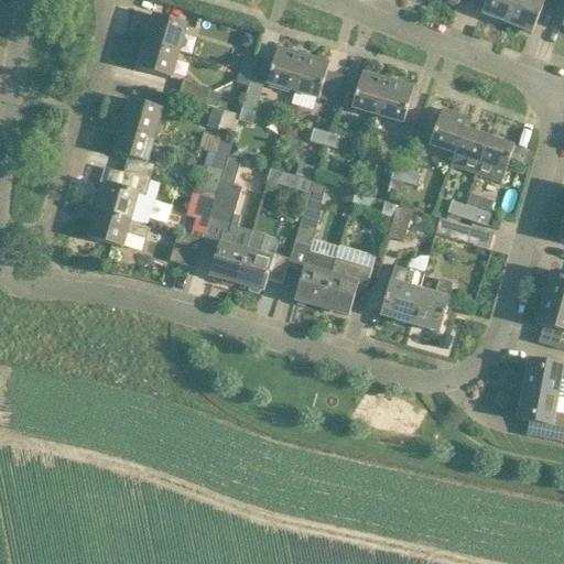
[(486,0),(481,14),(506,24),(516,0),(486,0)]
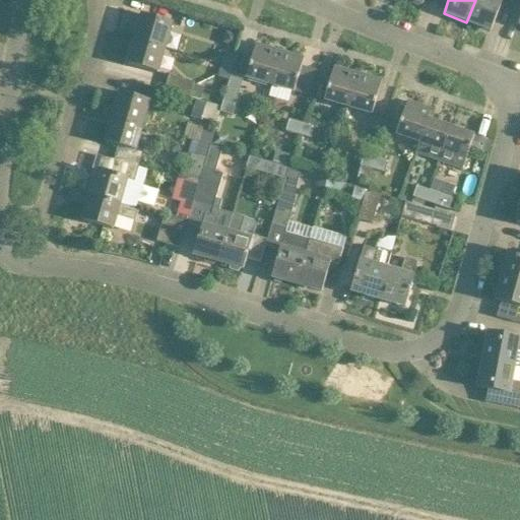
[(499,0),(475,0),(466,22),(490,31),(498,13),(502,1),(499,0)]
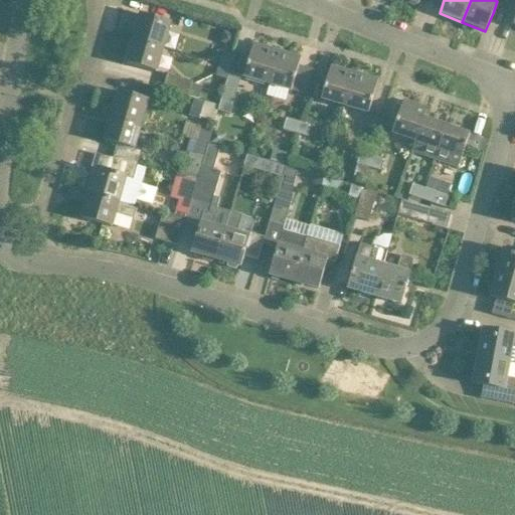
[(140,14),(133,39),(162,47),(170,23),(140,14)]
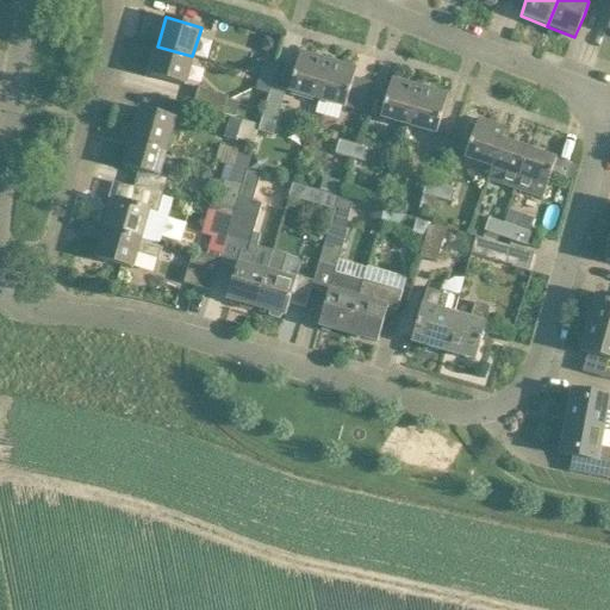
[(184,86),(192,56),(157,47),(149,76),(184,86)]
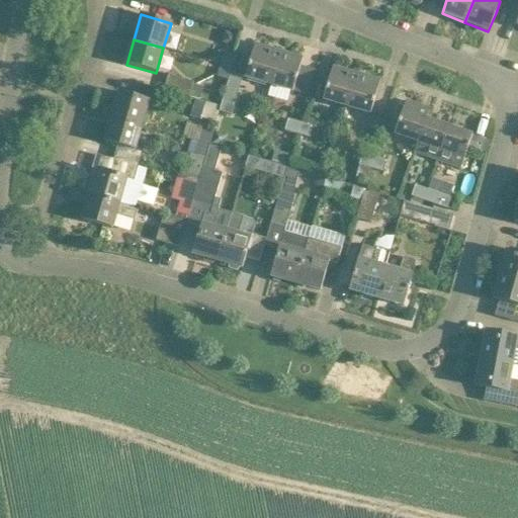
[(245,78),(269,85),(278,52),(255,45),(245,78)]
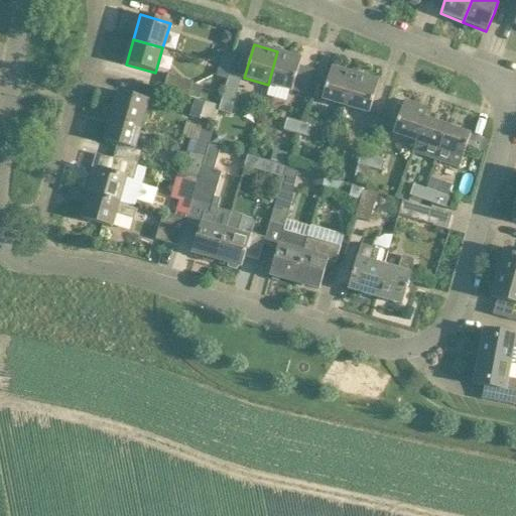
[(277,51),(268,85),(291,91),(301,58),(277,51)]
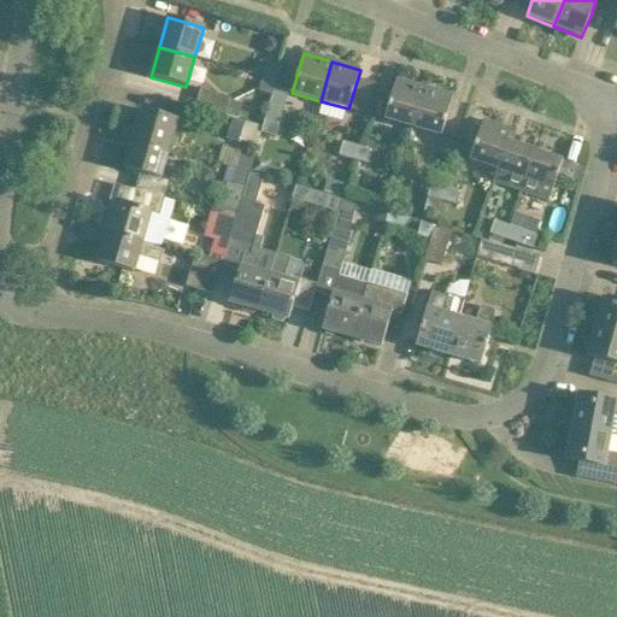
[(259,92),(271,95),(272,95),(275,88),(274,87),(280,66),(266,63),(260,84),(259,92)]
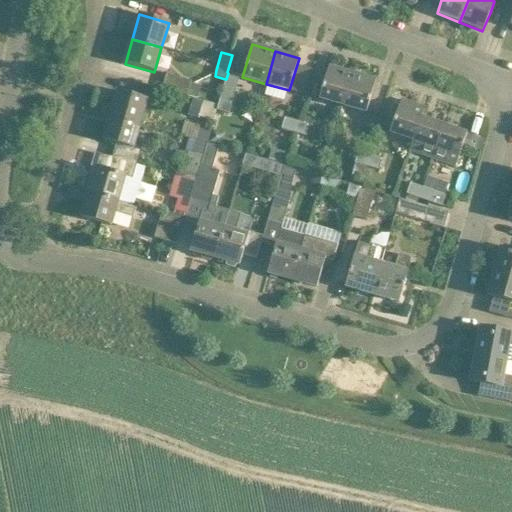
[(319,99),(343,106),(352,74),(328,67),(319,99)]
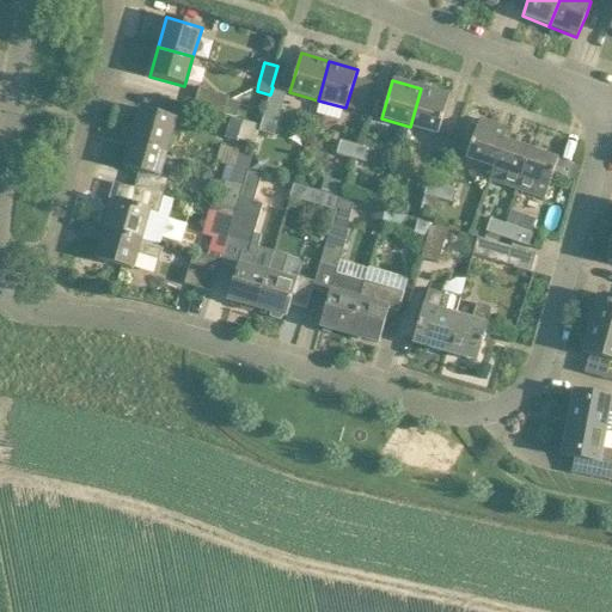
[(285,91),(273,87),(270,95),(269,95),(261,127),(258,133),(274,136),(277,123),(275,123),(285,91)]
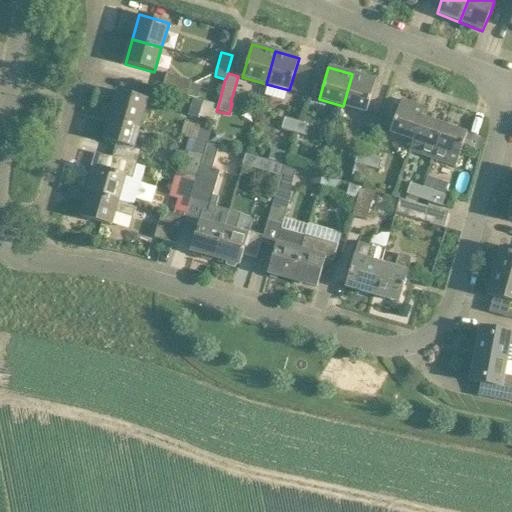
[(352,74),(343,106),(366,112),(375,80),(352,74)]
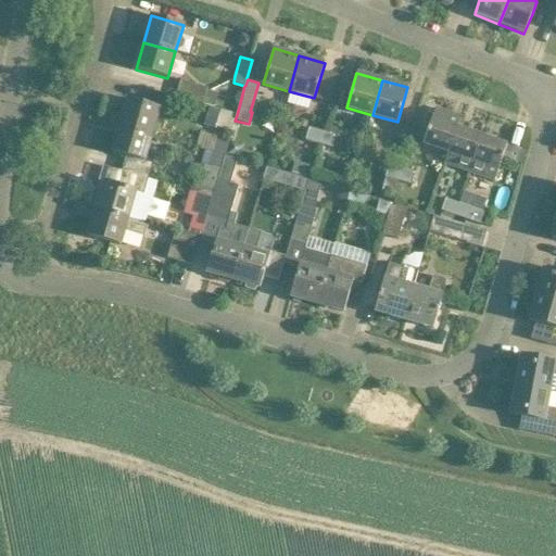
[(218,95),(206,91),(207,89),(180,81),(176,97),(214,108),(218,95)]
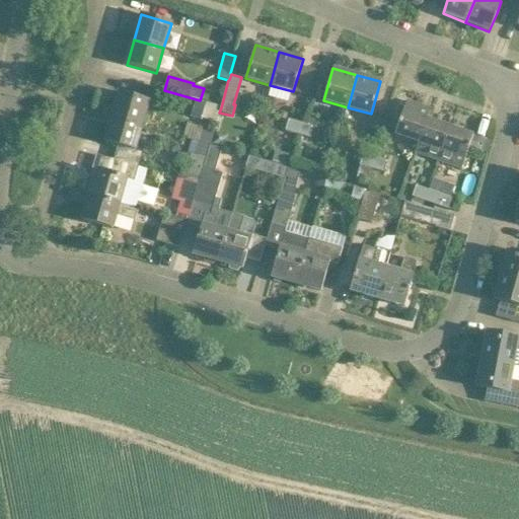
[(119,92),(112,118),(141,126),(148,101),(119,92)]
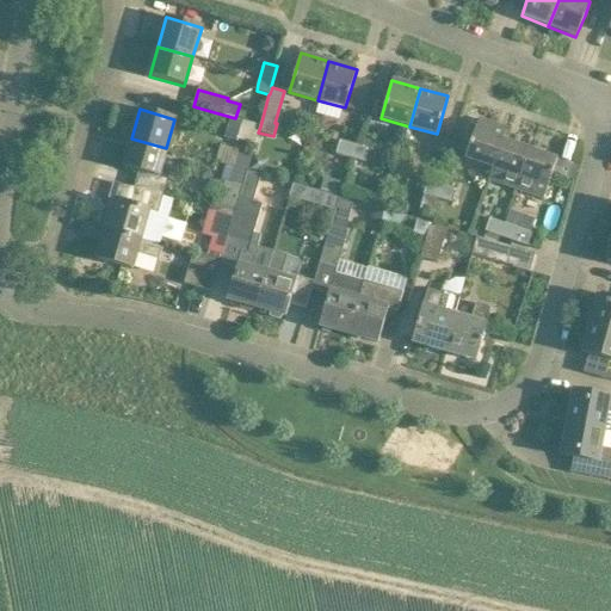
[(230,119),(224,139),(236,142),(238,141),(254,146),(258,133),(260,127),(242,122),(242,123),(230,119)]
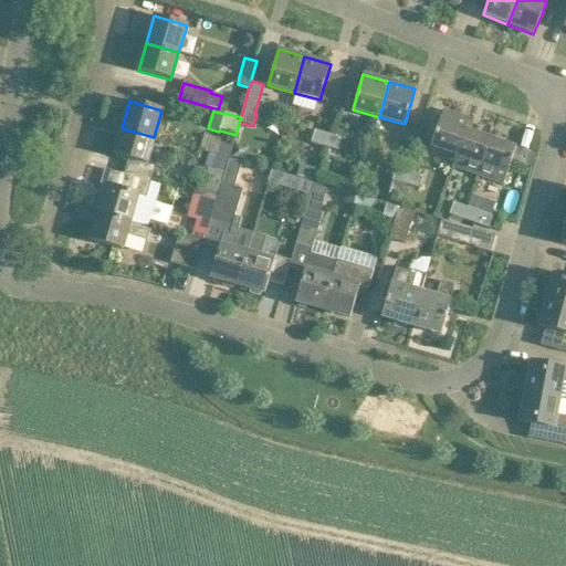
[(431,147),(456,155),(457,156),(465,132),(470,121),(443,112),(431,147)]
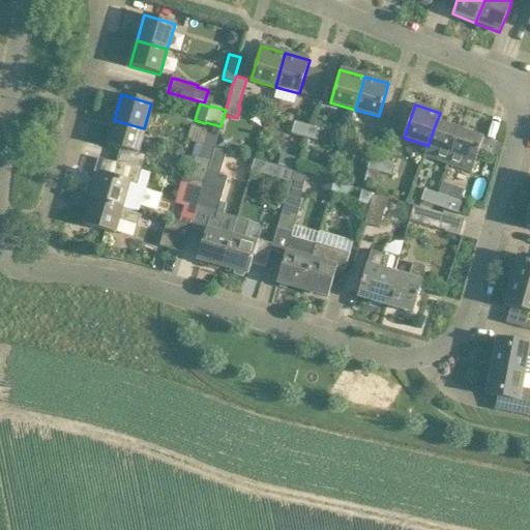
[(137,154),(144,128),(114,120),(107,146),(137,154)]
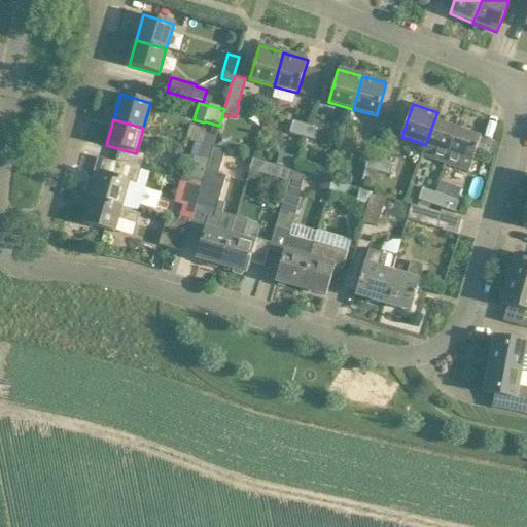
[(289,133),(302,137),(305,125),(292,121),(289,133)]
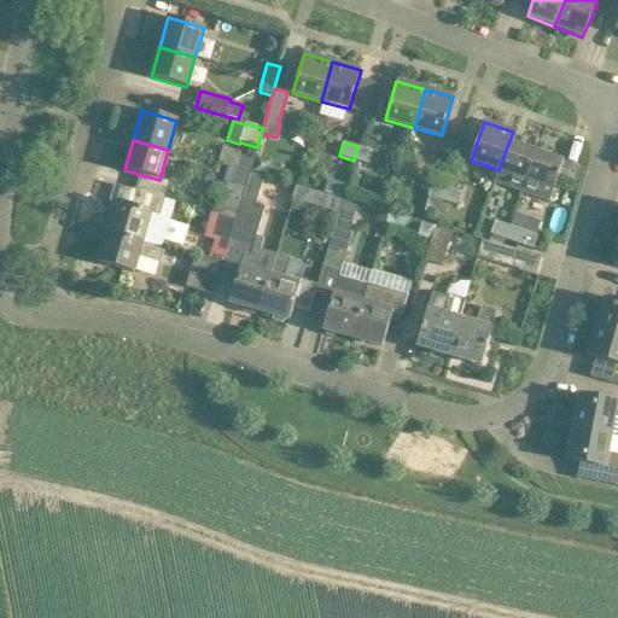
[(499,170),(497,169),(493,182),(522,192),(535,153),(508,144),(499,170)]
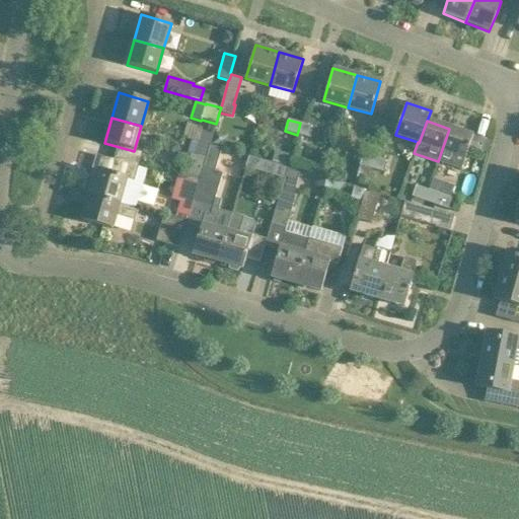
[(300,123),(297,135),(309,138),(312,127),(300,123)]
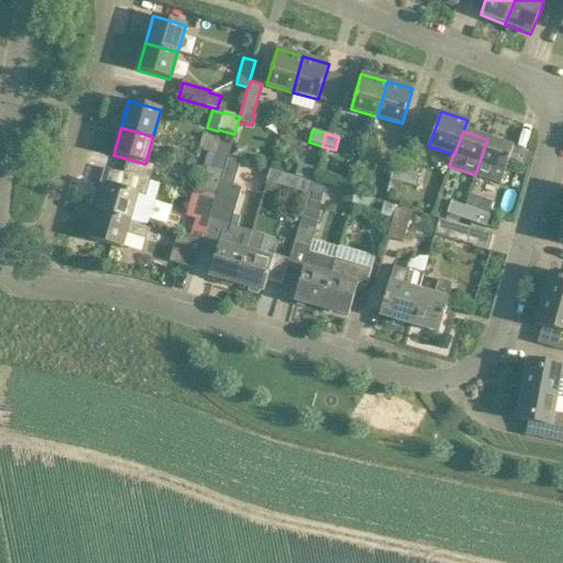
[(487,140),(475,175),(500,184),(512,148),(487,140)]
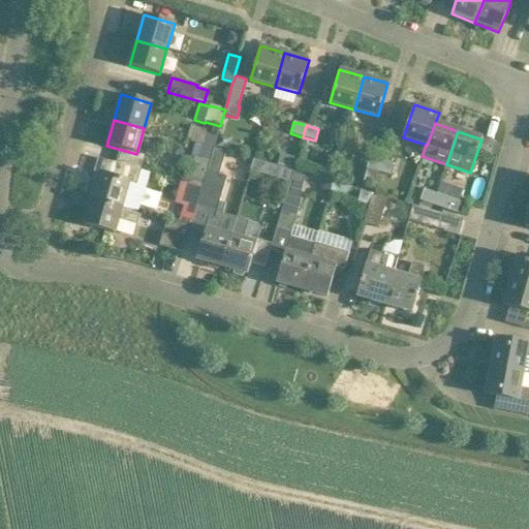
[(195,143),(183,182),(203,187),(207,172),(214,148),(218,136),(207,132),(203,145),(195,143)]
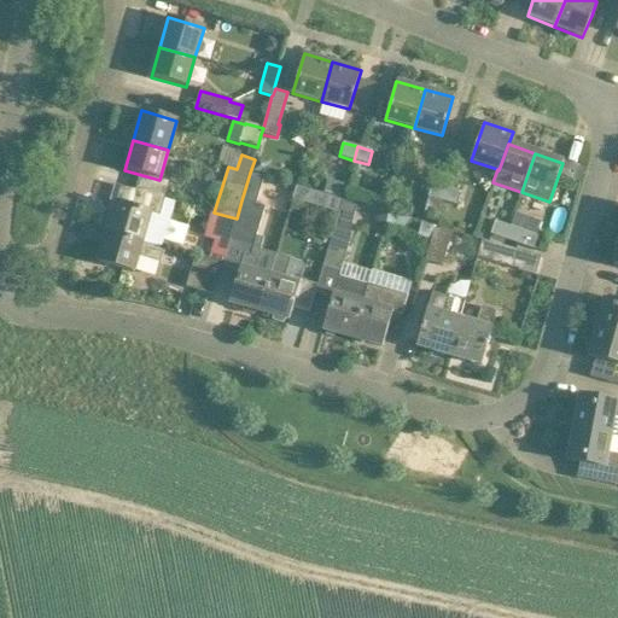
[(255,159),(250,173),(264,178),(267,178),(272,163),(255,157),(255,159)]
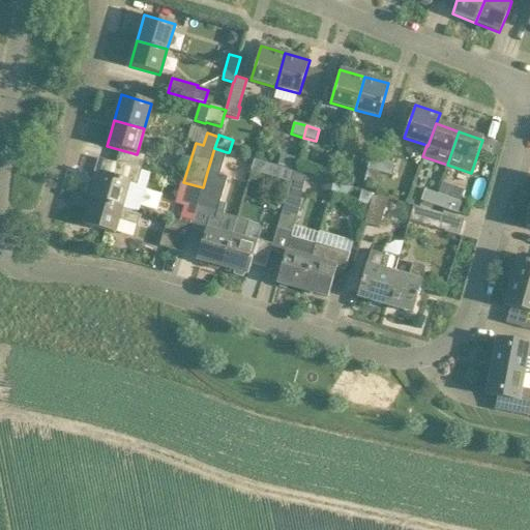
[(203,187),(198,206),(216,211),(226,178),(219,176),(227,152),(214,148),(207,172),(203,187)]
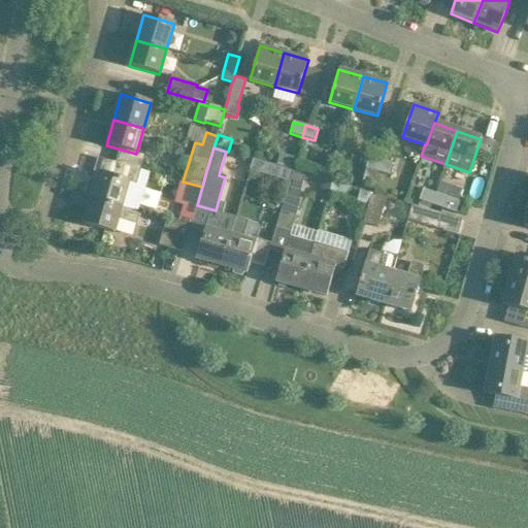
[(281,154),(276,165),(291,169),(295,159),(281,154)]
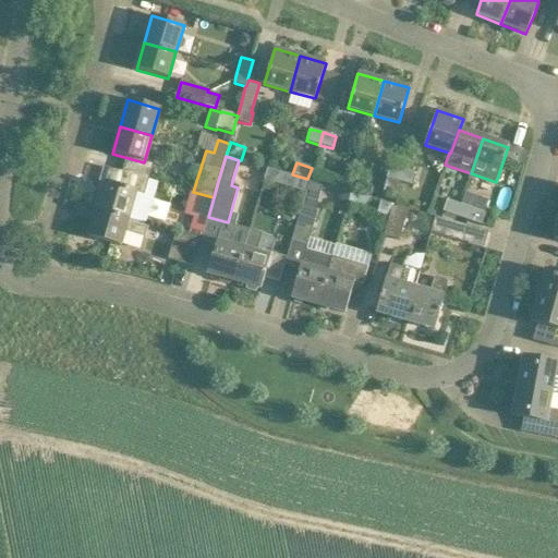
[(390,166),(379,201),(392,205),(399,182),(402,170),(390,166)]
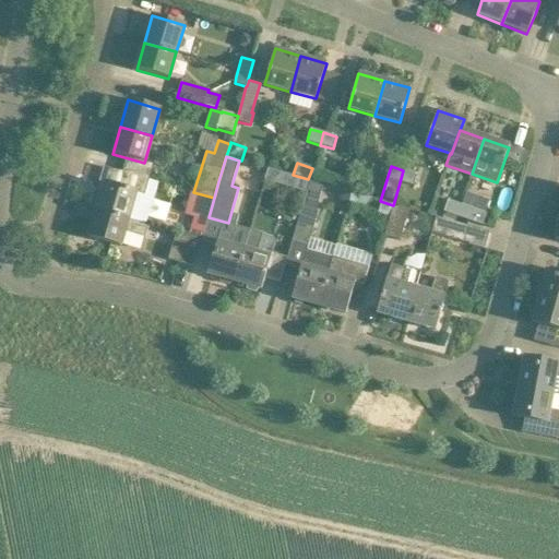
[(265,180),(306,192),(309,182),(268,169),(265,180)]
